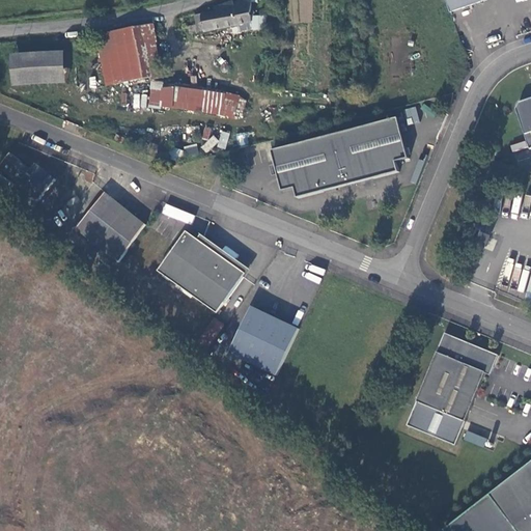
[(233,0),(232,0),(226,0),(213,5),(214,11),(194,15),(195,24),(187,25),(189,32),(251,22),(250,0),(233,0)]
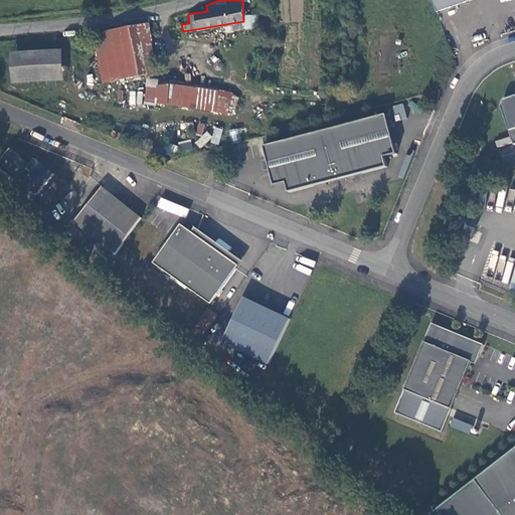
[(431,0),(432,2),(436,14),(478,0),(431,0)]
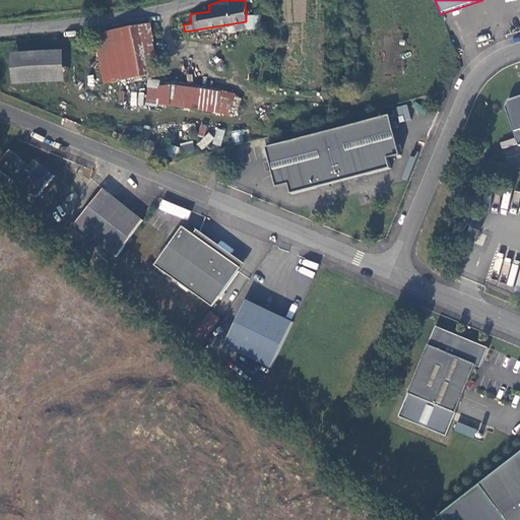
[(157,74),(147,23),(137,25),(146,74),(147,76),(157,74)]
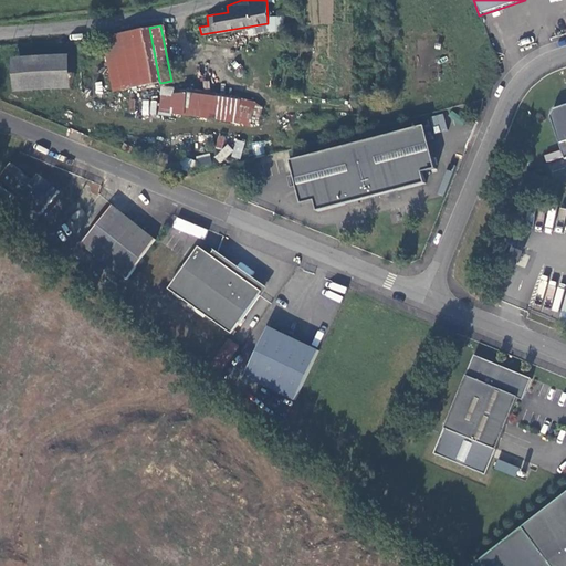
[(159,81),(149,28),(135,30),(146,83),(159,81)]
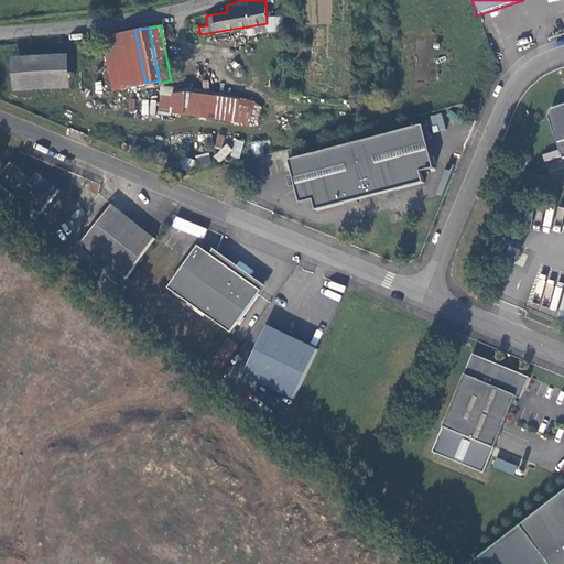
[(145,83),(134,30),(102,36),(111,89),(145,83)]
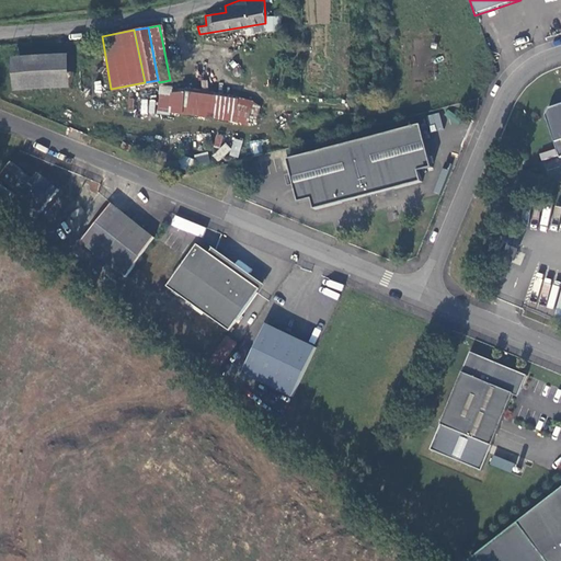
[(68,55),(12,56),(13,90),(69,89),(68,55)]
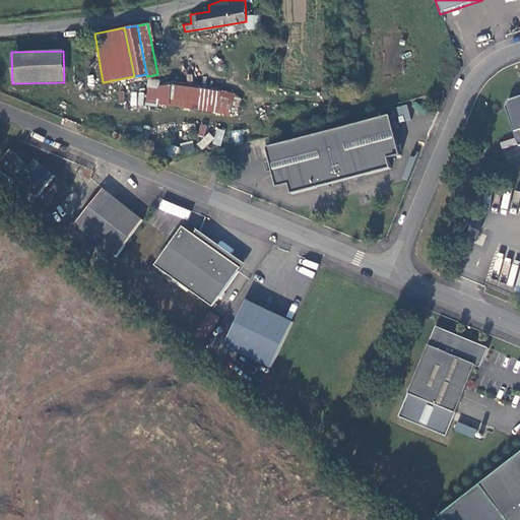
[(215,113),(221,92),(171,84),(148,87),(146,103),(215,113)]
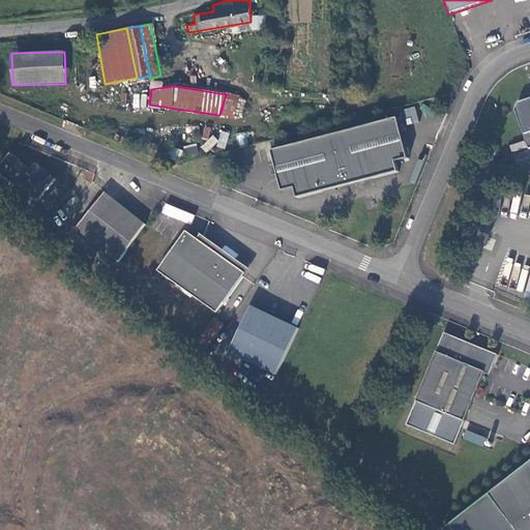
[(238,97),(226,94),(219,115),(233,118),(238,97)]
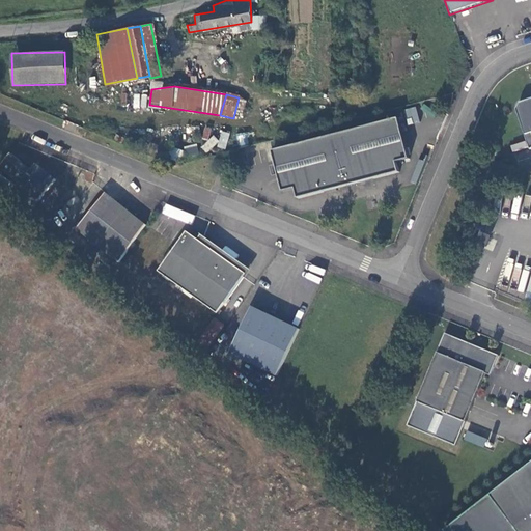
[(530,147),(530,95),(518,101),(514,108),(529,148),(530,147)]
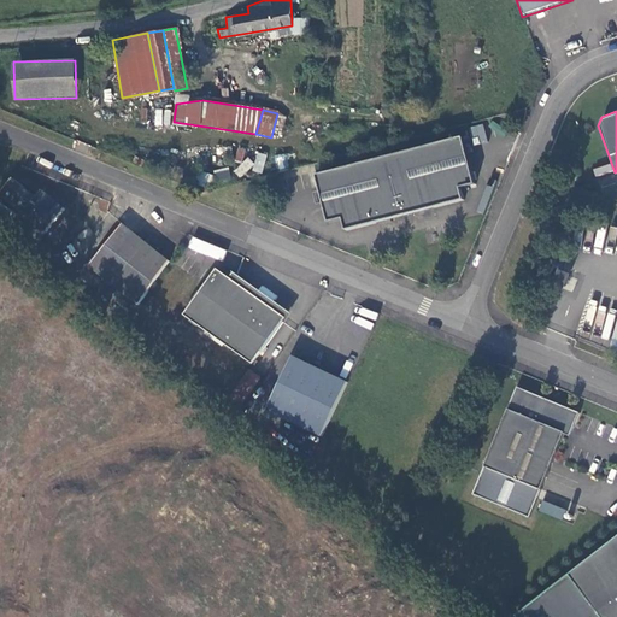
[(476,186),(463,139),(316,176),(329,223),(344,219),(347,231),(398,218),(465,201),(462,189),(476,186)]
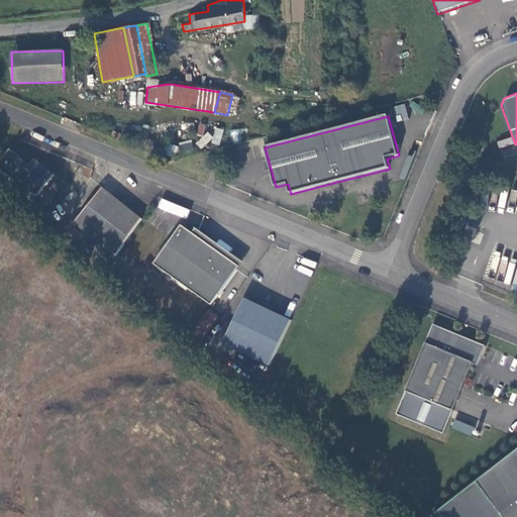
[(216,127),(211,142),(219,145),(224,129),(216,127)]
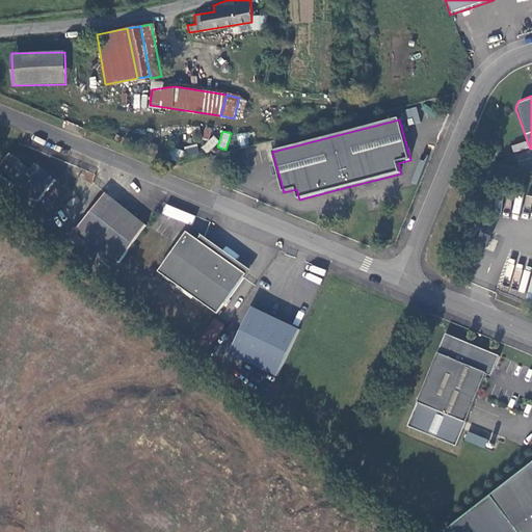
[(213,135),(202,147),(207,153),(219,141),(213,135)]
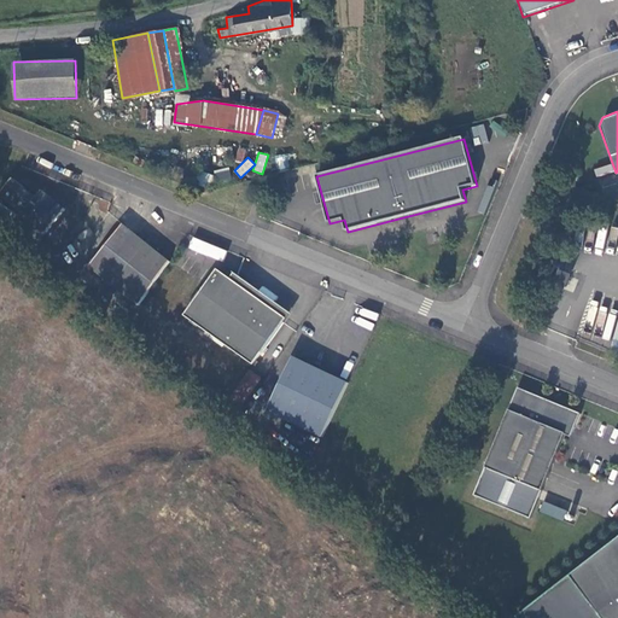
[(217,180),(231,179),(229,169),(216,170),(217,180)]
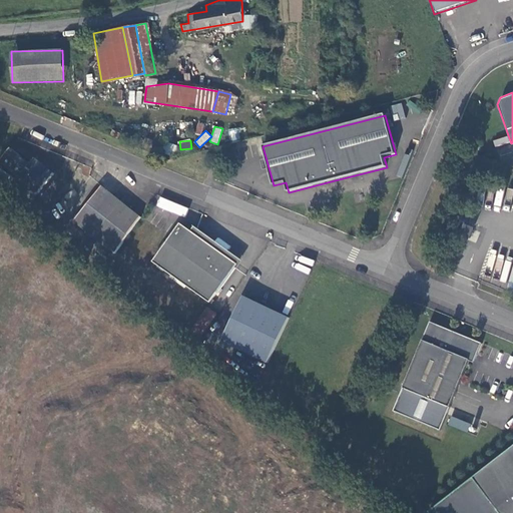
[(28,162),(9,147),(0,158),(0,162),(37,192),(52,172),(42,164),(33,157),(28,162)]
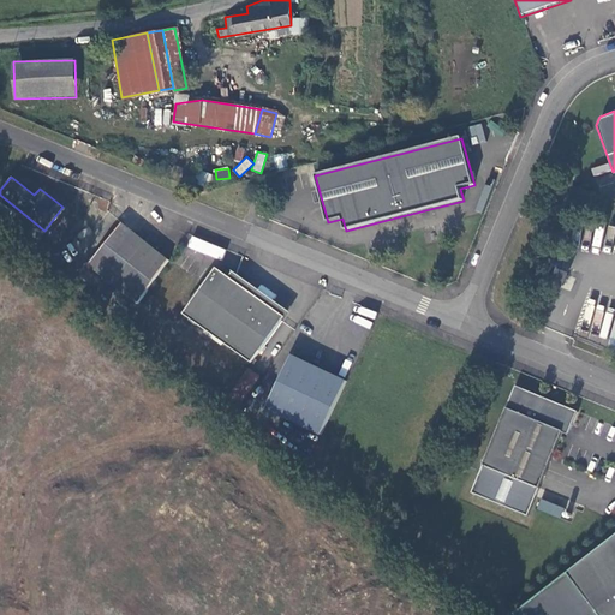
[(266,193),(256,190),(250,202),(261,207),(266,193)]
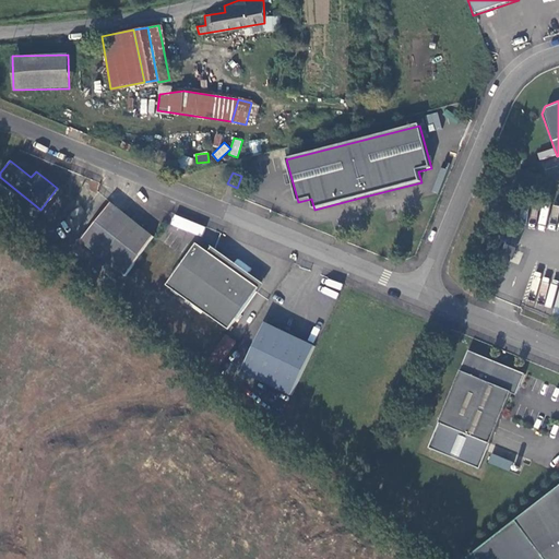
[(125,277),(153,237),(132,221),(110,203),(80,241),(125,277)]
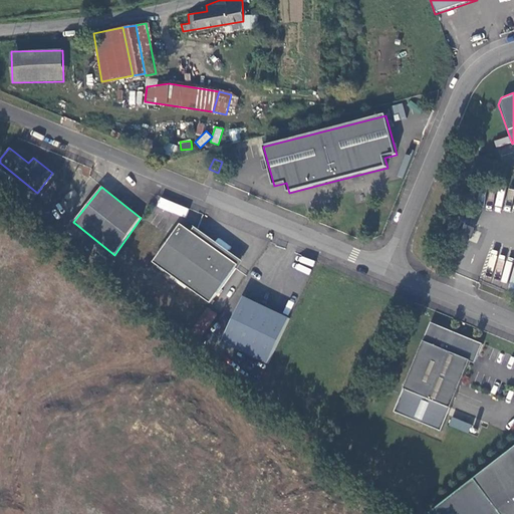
[(161,197),(157,206),(184,218),(188,209),(161,197)]
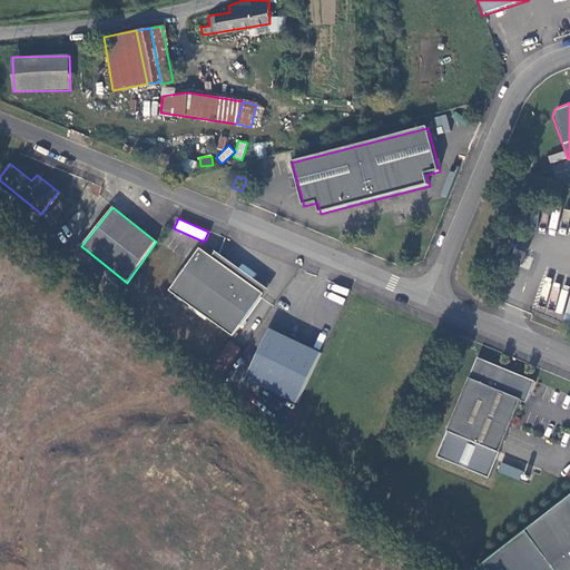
[(202,249),(172,292),(234,336),(264,295),(227,269),(232,264),(224,258),(217,253),(213,258),(202,249)]
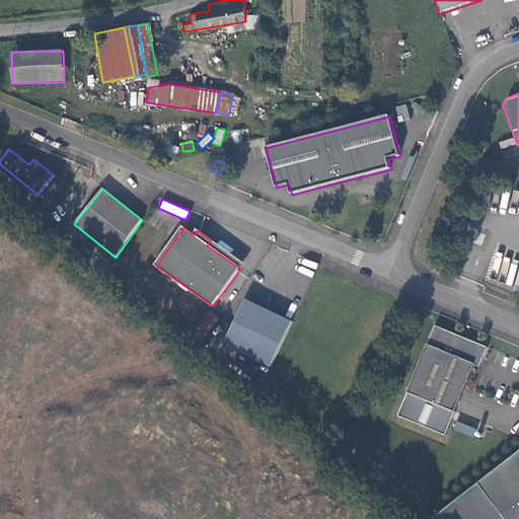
[(271,368),(292,322),(270,311),(246,300),(225,347),(271,368)]
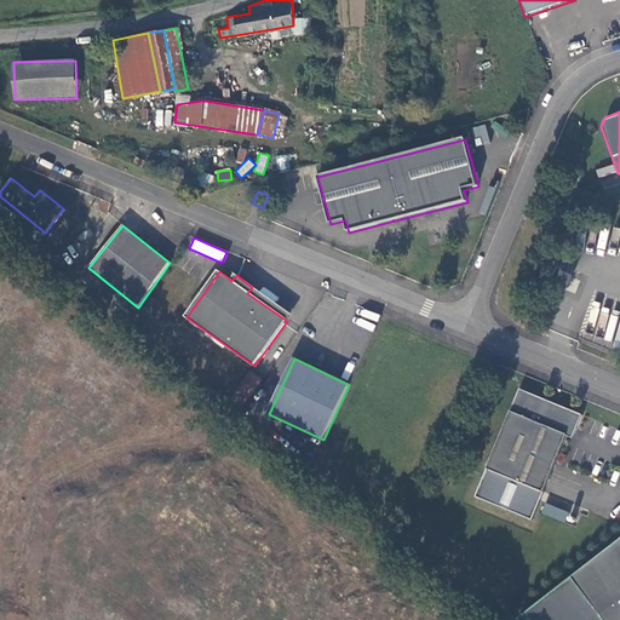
[(256,389),(260,378),(248,373),(244,384),(256,389)]
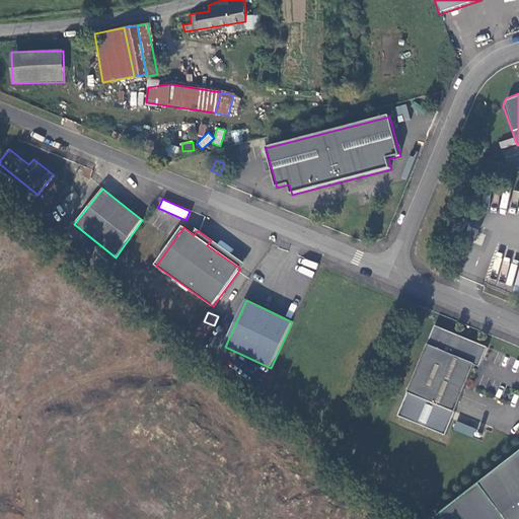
[(408,392),(454,413),(466,384),(474,365),(478,367),(488,348),(455,334),(435,325),(408,392)]
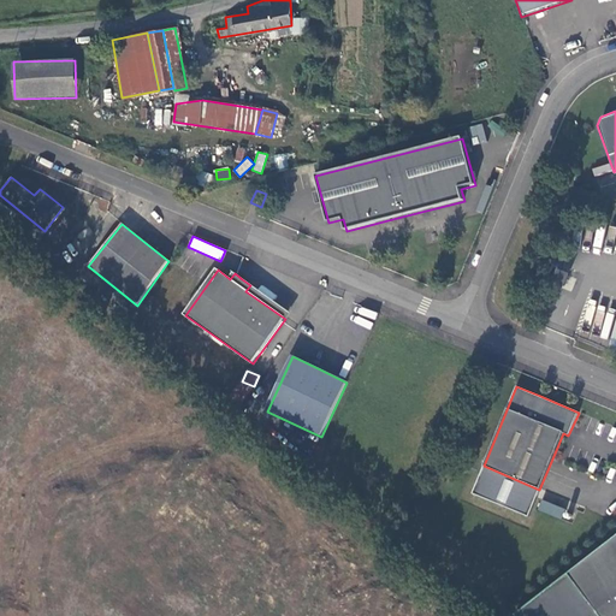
[(562,517),(564,508),(542,501),(538,510),(562,517)]
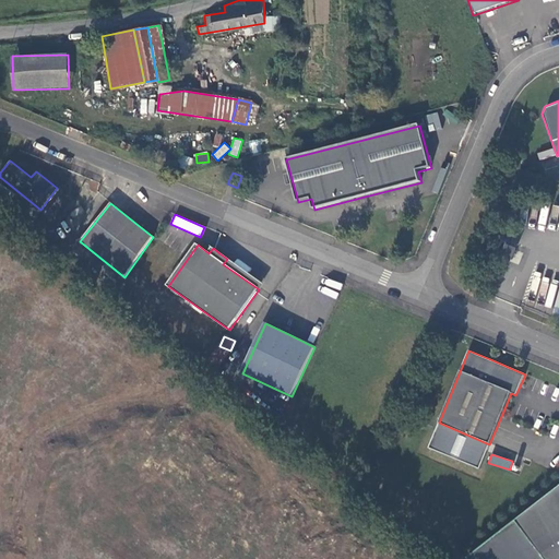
[(558,558),(558,485),(516,519),(468,556),(473,558),(558,558)]
